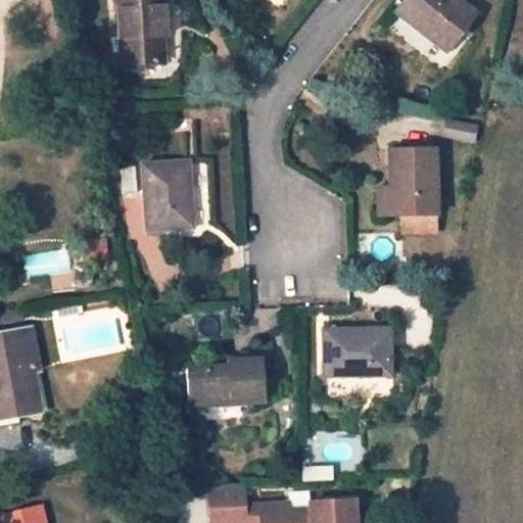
[(117,0),(122,63),(163,61),(161,35),(167,35),(164,1),(159,1),(159,0),(117,0)]
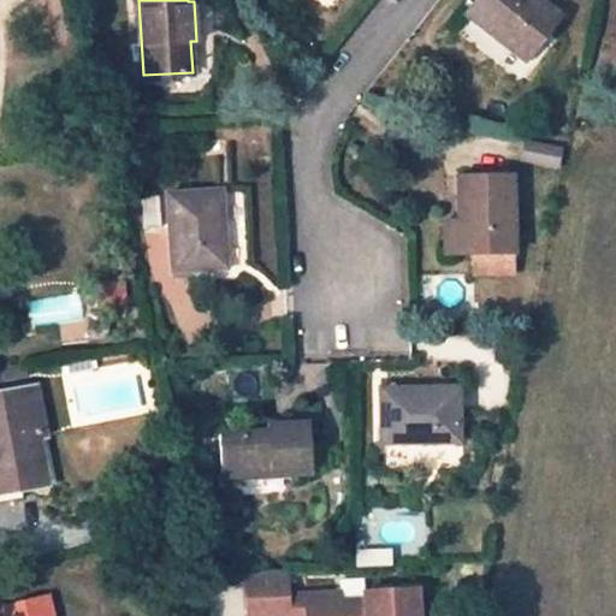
[(538,0),(475,0),(466,13),(526,60),(560,16),(538,0)]
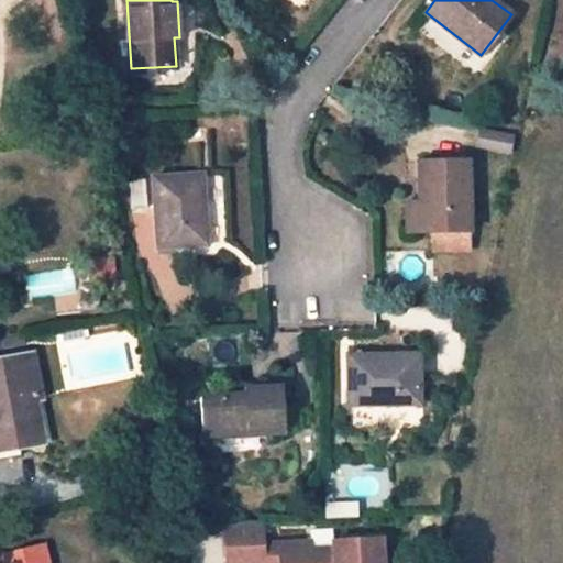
[(511,152),(514,134),(479,130),(477,148),(511,152)]
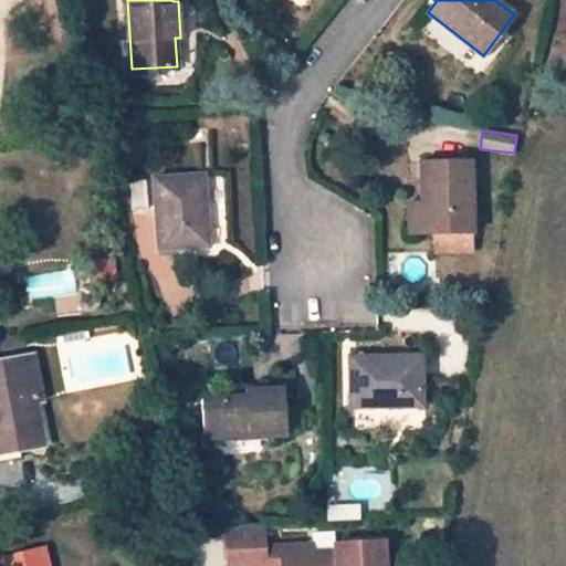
[(469,161),(421,163),(422,200),(422,229),(422,231),(435,230),(470,230),(469,161)]
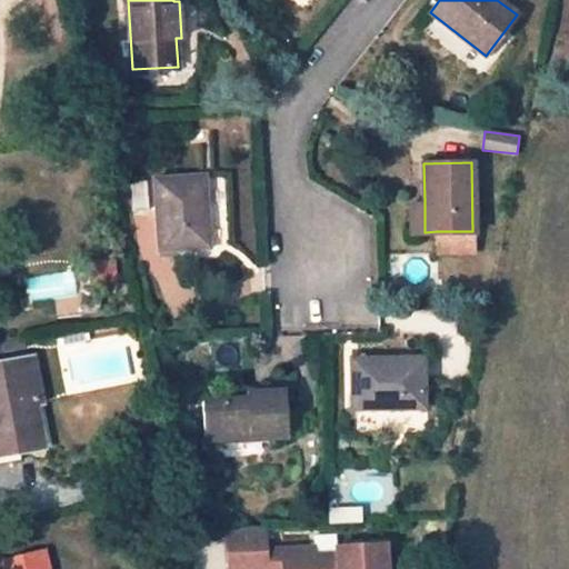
[(202,176),(153,180),(159,249),(208,246),(202,176)]
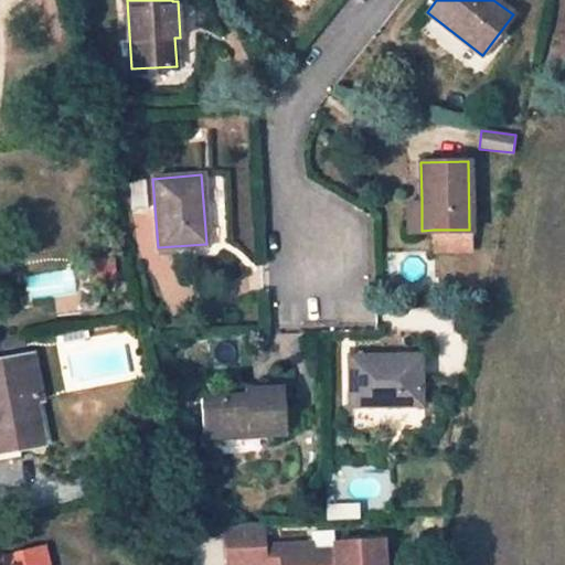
[(146,179),(131,181),(134,209),(148,208),(146,179)]
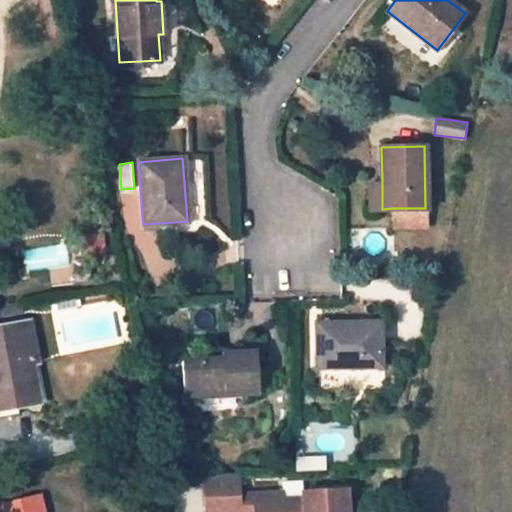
[(369,208),(382,207),(382,181),(368,181),(369,208)]
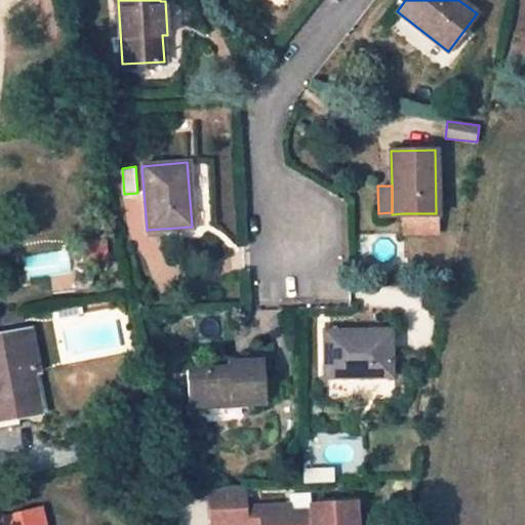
[(403,213),(403,235),(436,234),(436,213),(403,213)]
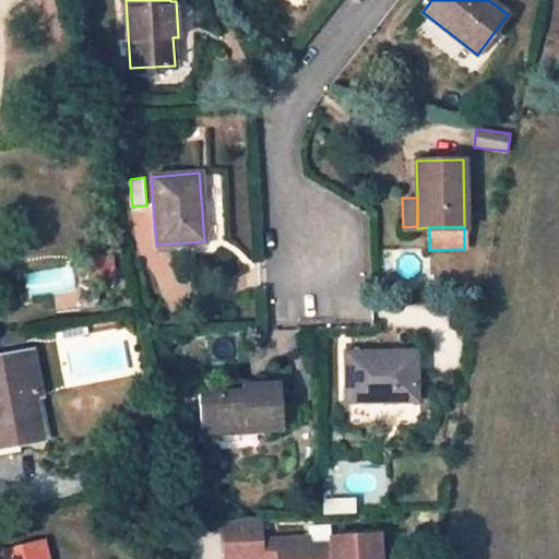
[(113,259),(95,260),(96,281),(114,280),(113,259)]
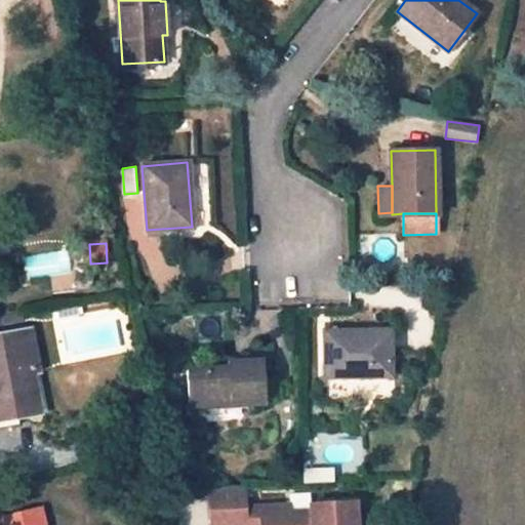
[(19,314),(4,317),(5,324),(21,322),(19,314)]
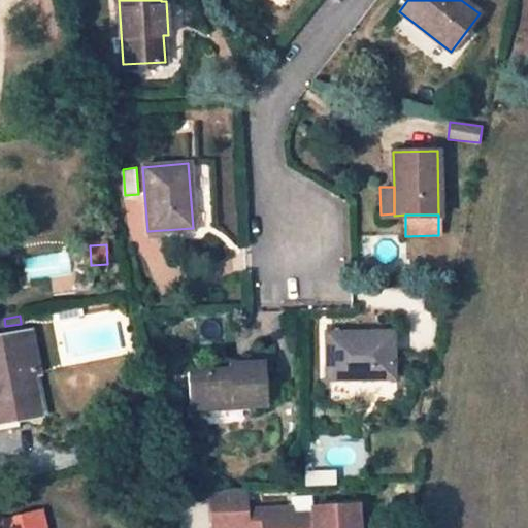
[(0,429),(20,426),(20,422),(48,417),(34,331),(0,336),(0,429)]
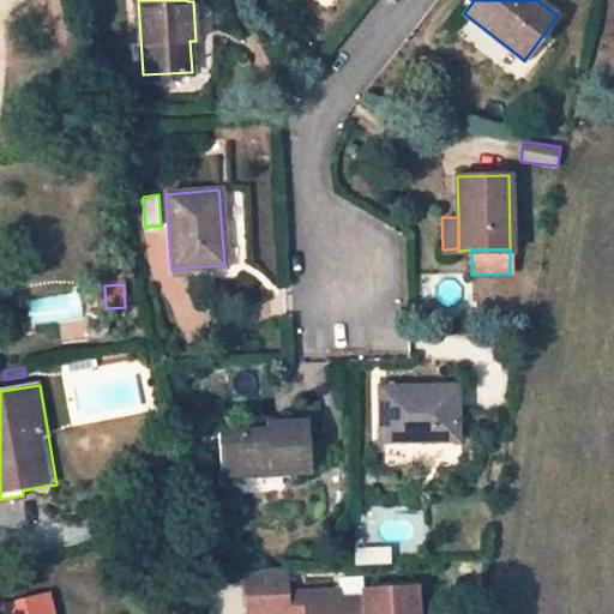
[(456,386),(380,386),(381,441),(457,440),(456,386)]
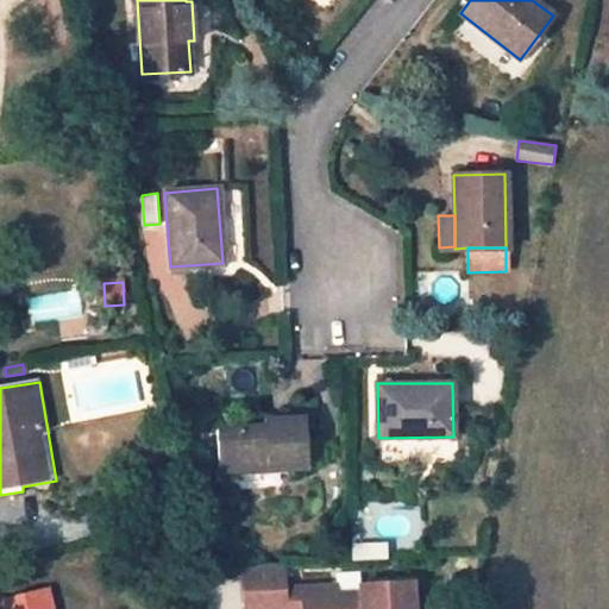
[(306,418),(264,420),(264,426),(217,428),(219,472),(308,468),(306,418)]
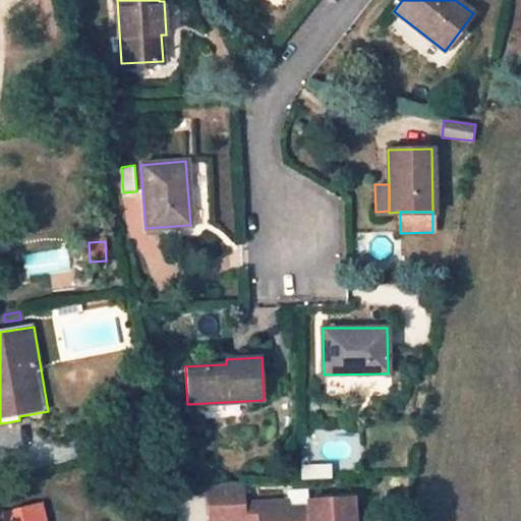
[(240,481),(206,482),(207,520),(226,520),(226,498),(241,498),(240,481)]
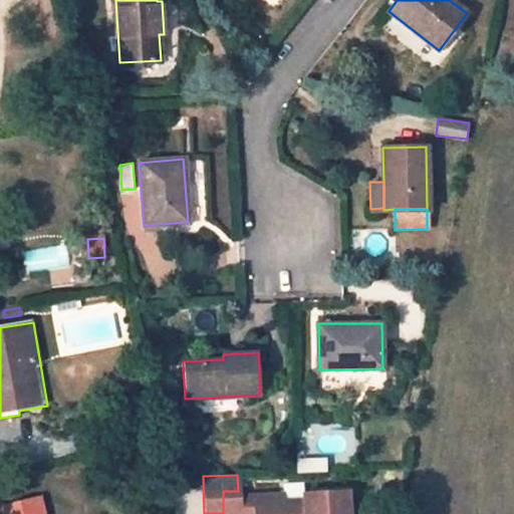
[(281,493),(253,494),(253,513),(346,513),(345,490),(302,492),(302,499),(281,500),(281,493)]
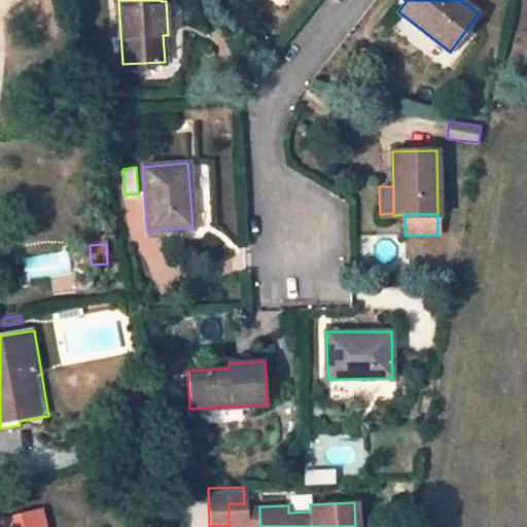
[(244,507),(244,503),(229,503),(229,526),(259,526),(259,506),(244,507)]
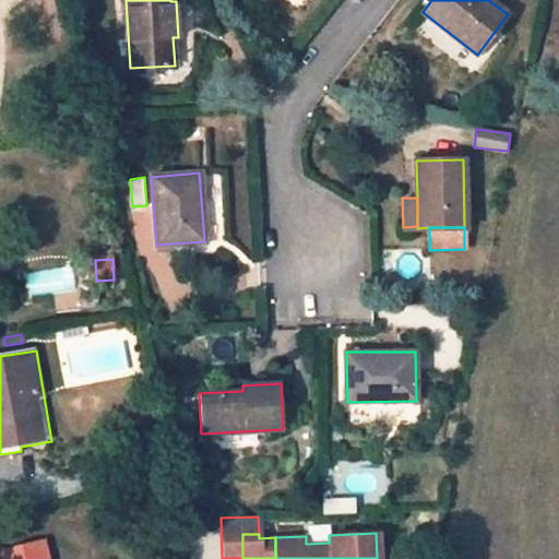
[(48,558),(45,542),(1,554),(2,558),(48,558)]
